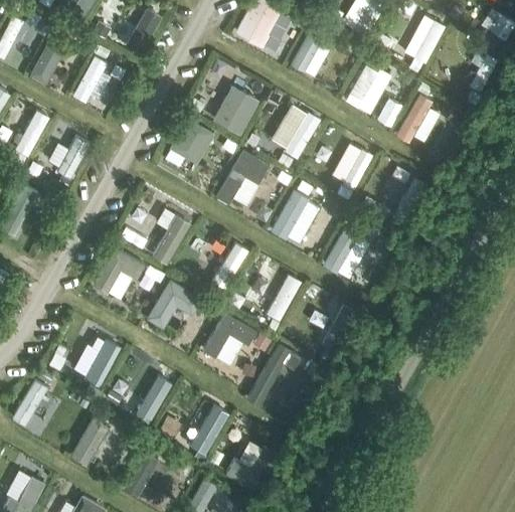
[(283,11),(262,0),(255,0),(239,29),(265,43),(283,11)]
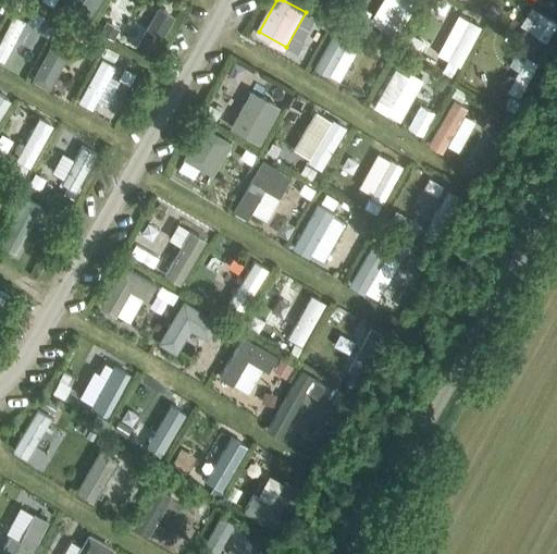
[(230,131),(259,147),(280,109),(251,93),(230,131)]
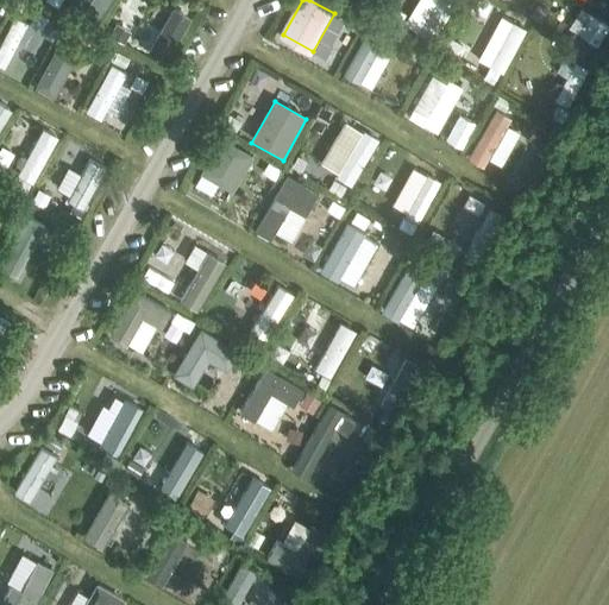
[(200,176),(232,194),(253,158),(221,139),(200,176)]
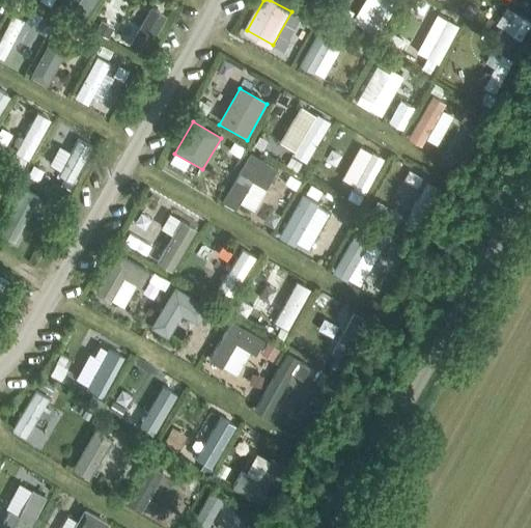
[(222,204),(235,212),(252,182),(266,190),(277,170),(251,155),(222,204)]
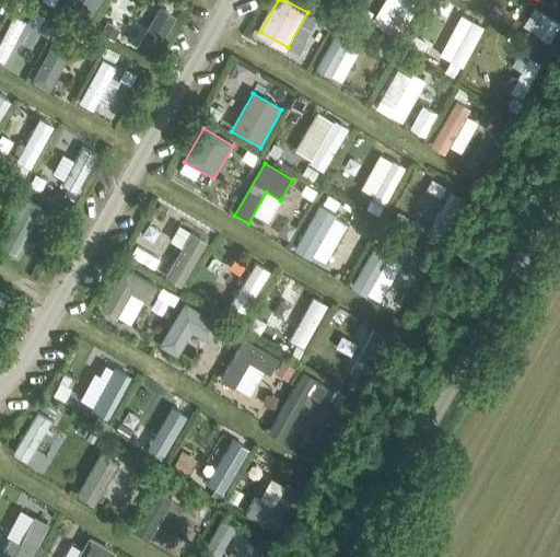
[(100,311),(116,320),(131,294),(148,304),(156,288),(124,269),(100,311)]
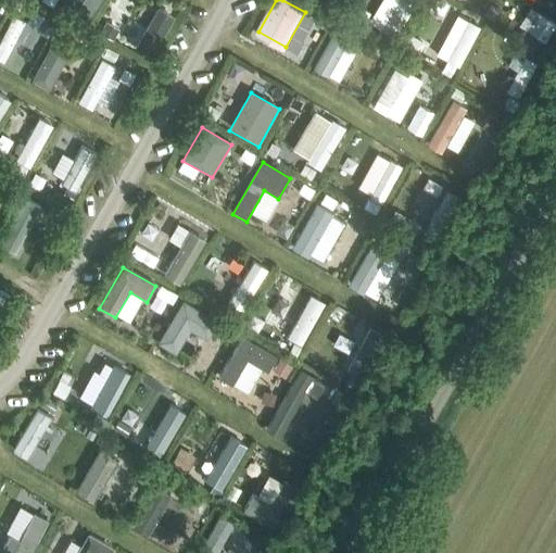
[(219,322),(184,301),(158,344),(176,355),(190,330),(207,341),(219,322)]
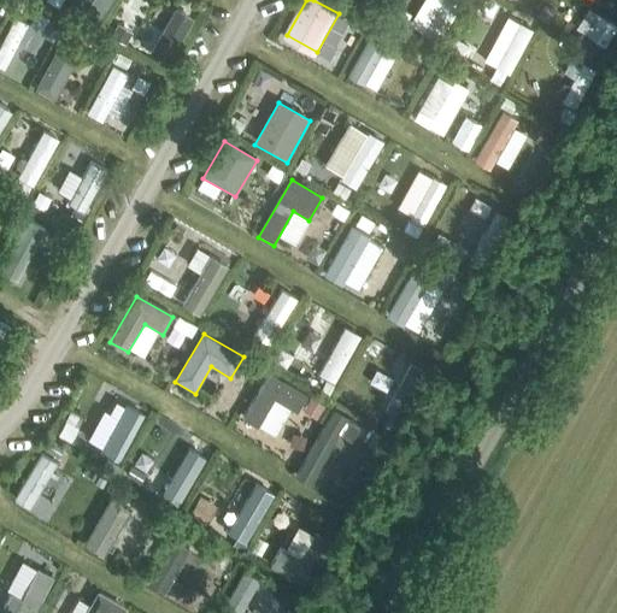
[(242,420),(257,429),(274,400),(298,413),(306,398),(269,376),(242,420)]
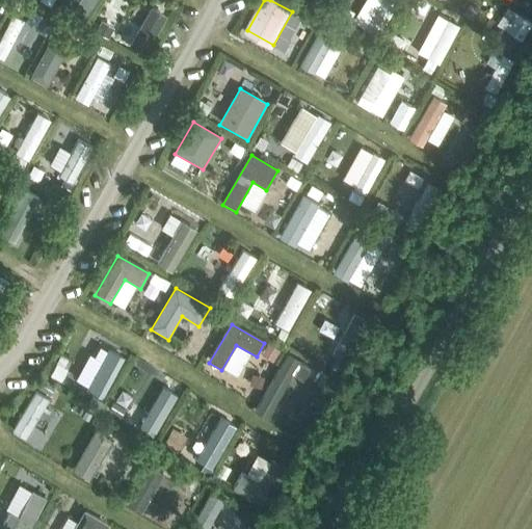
[(255,413),(268,420),(292,376),(303,382),(311,370),(299,364),(300,363),(288,354),(255,413)]
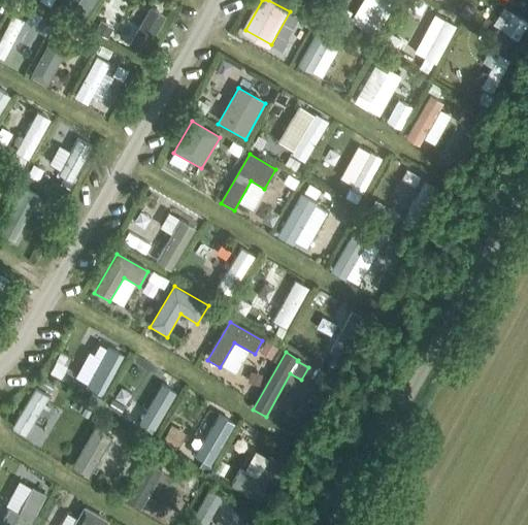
[(240,470),(231,487),(265,505),(287,467),(269,458),(258,480),(240,470)]
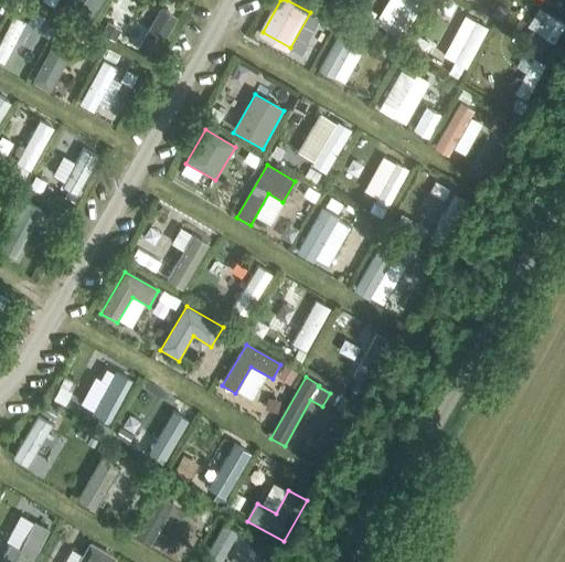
[(219,561),(221,558),(226,561),(231,561),(242,542),(221,530),(203,561),(219,561)]
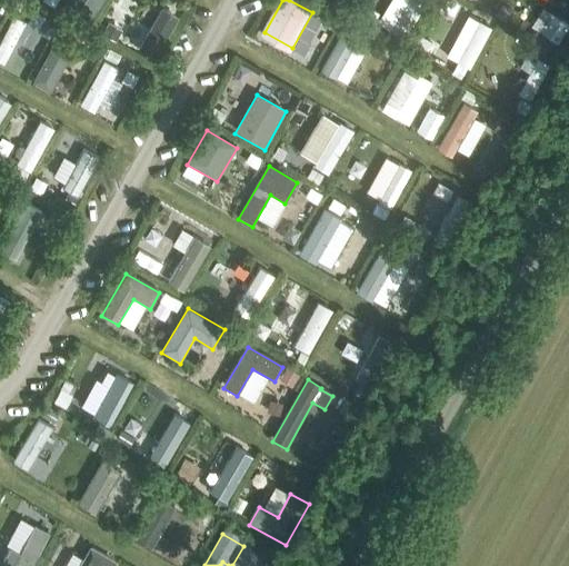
[(117,565),(118,564),(90,548),(80,565),(117,565)]
